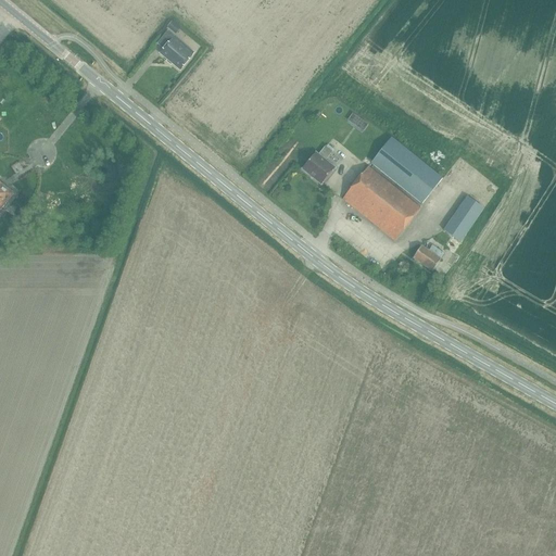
[(175,37),(167,30),(156,43),(163,50),(160,53),(180,71),(194,53),(193,52),(193,53),(187,47),(184,50),(172,40),(175,37)]
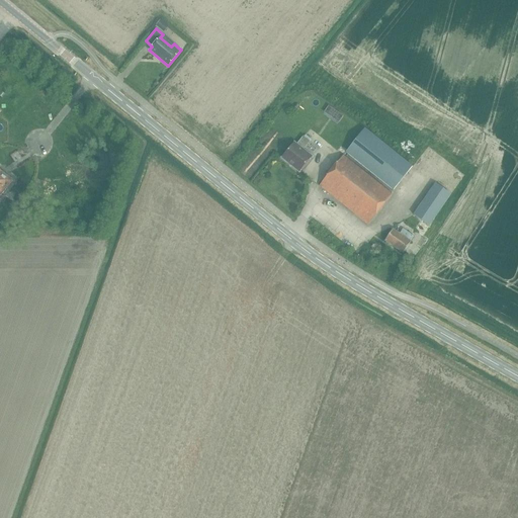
[(321,145),(326,139),(311,126),(306,132),(321,145)]
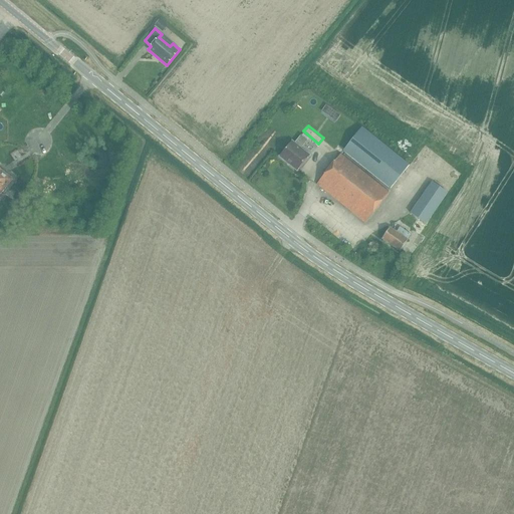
[(391,189),(409,165),(361,127),(342,151),(391,189)]
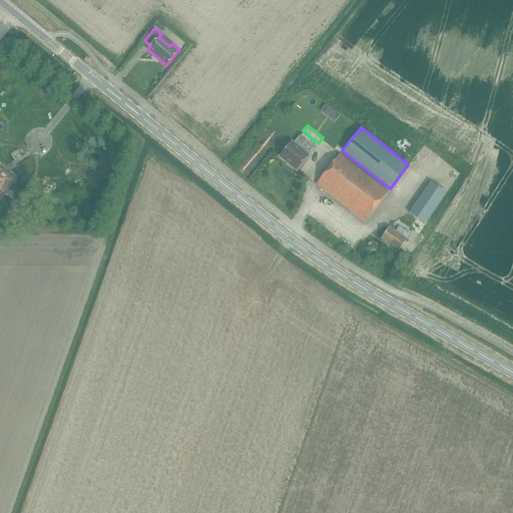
[(279,156),(297,170),(309,155),(300,148),(307,140),(306,140),(308,138),(302,133),(301,135),(294,143),(291,141),(279,156)]
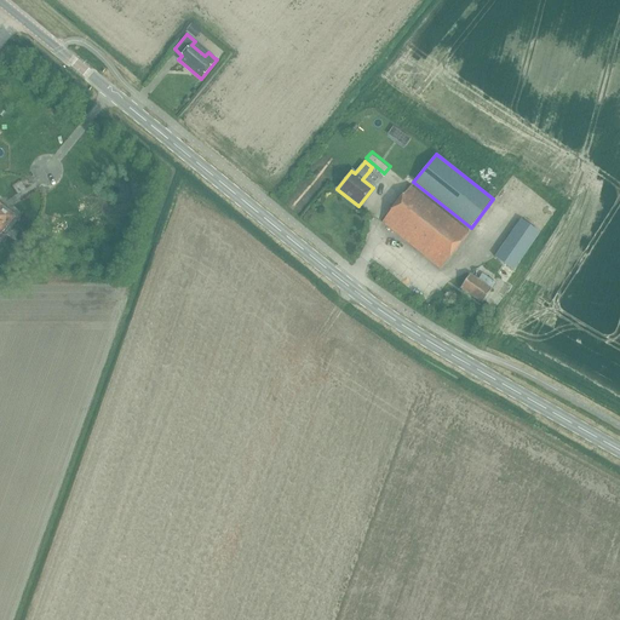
[(440,269),(469,233),(409,187),(382,222),(440,269)]
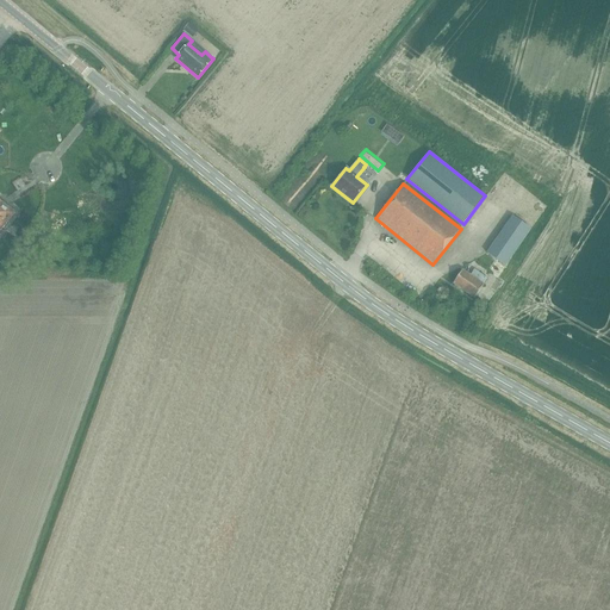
[(0,231),(14,213),(1,205),(1,200),(0,198),(0,231)]
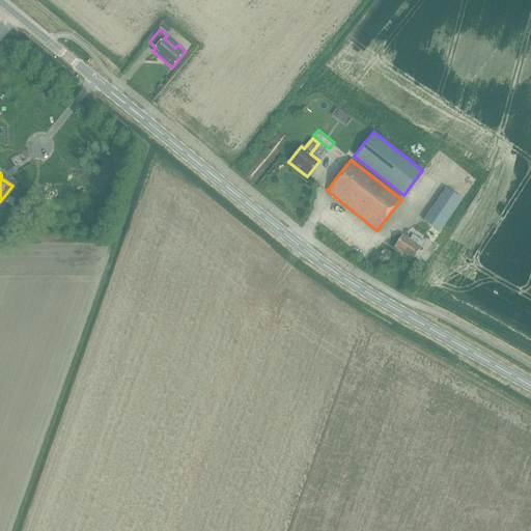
[(440,232),(463,200),(446,189),(423,221),(440,232)]
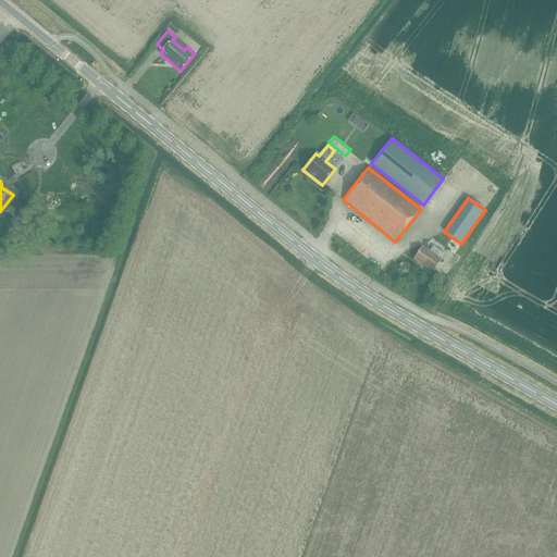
[(433,272),(442,260),(437,257),(441,251),(433,247),(430,252),(422,247),(413,259),(433,272)]
